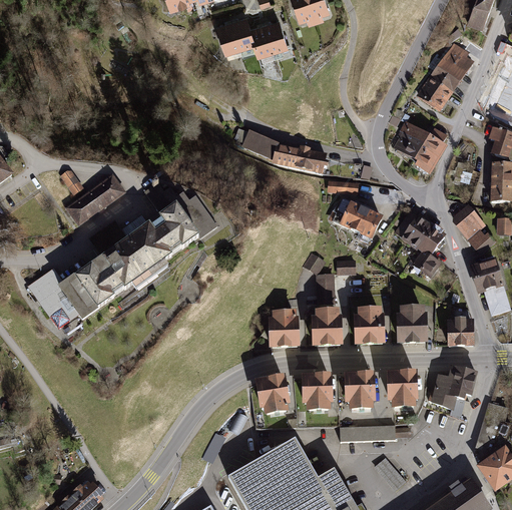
[(166,0),(170,10),(191,3),(190,0),(166,0)]
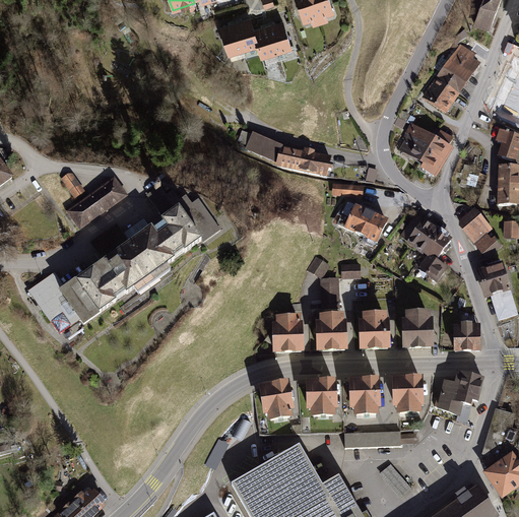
[(297,0),(303,20),(311,17),(313,23),(321,21),(314,0),(297,0)]
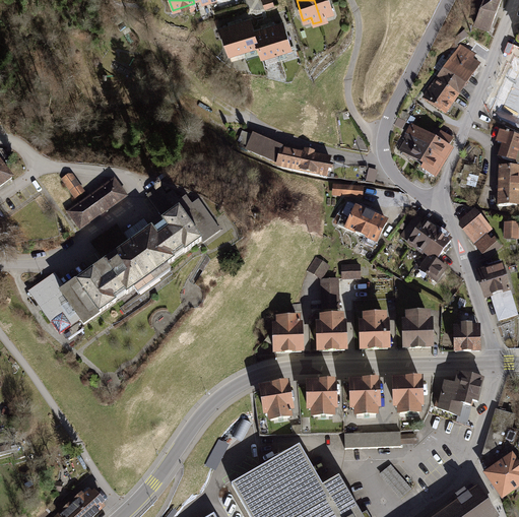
[(314,0),(321,21),(328,19),(326,13),(335,10),(331,0),(314,0)]
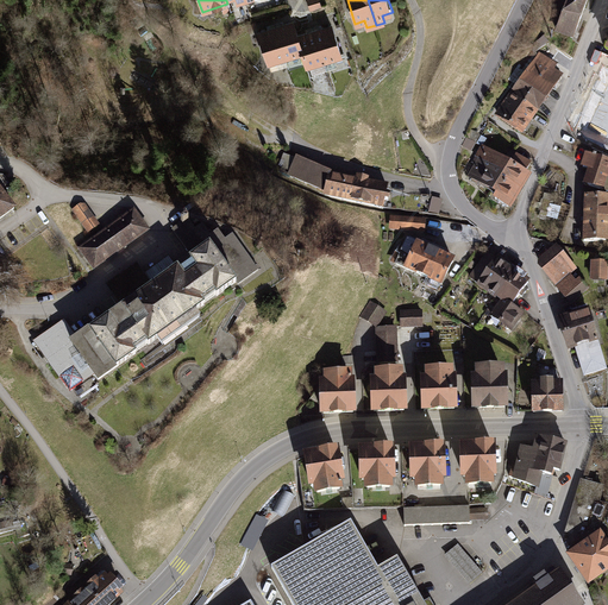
[(565,0),(553,31),(574,38),(588,0),(565,0)]
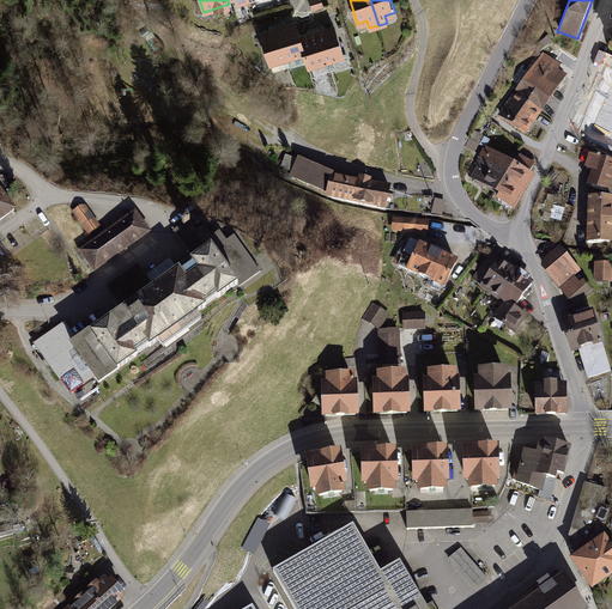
[(292,17),(276,23),(288,56),(304,52),(298,32),(292,17)]
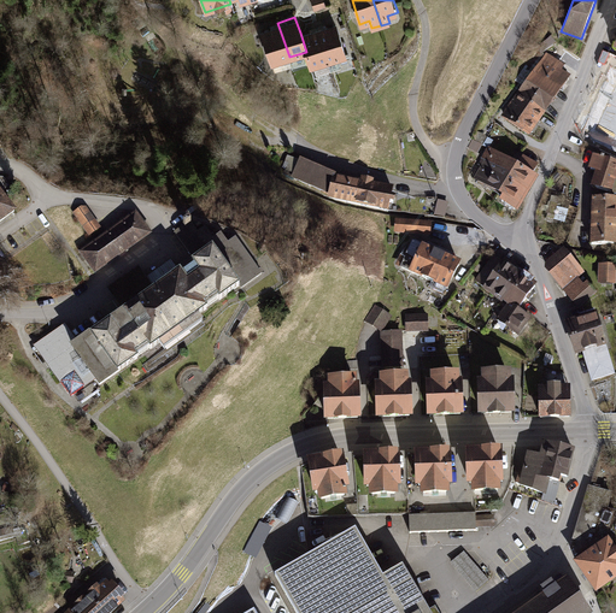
[(336,21),(317,27),(329,60),(347,54),(336,21)]
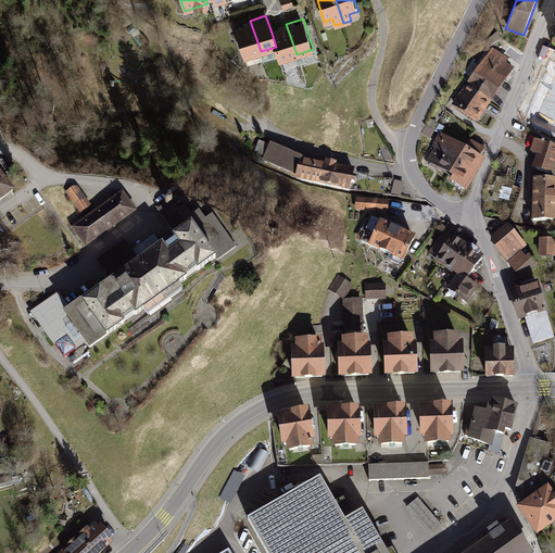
[(250,21),(234,26),(244,57),(261,51),(250,21)]
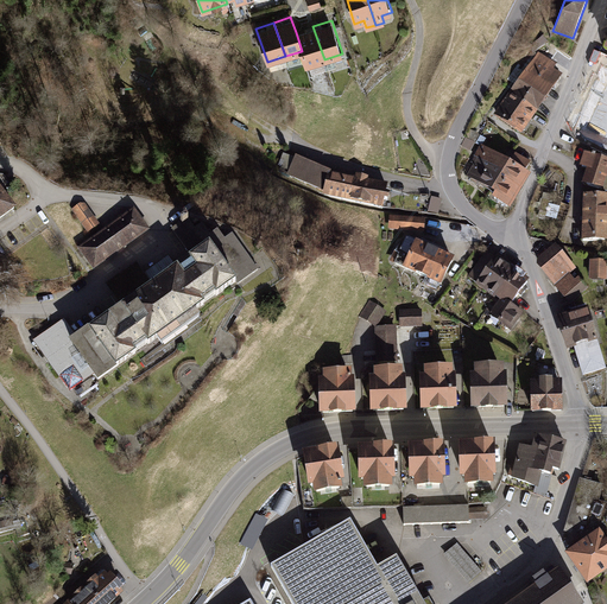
[(313,26),(296,32),(302,51),(307,65),(324,59),(313,26)]
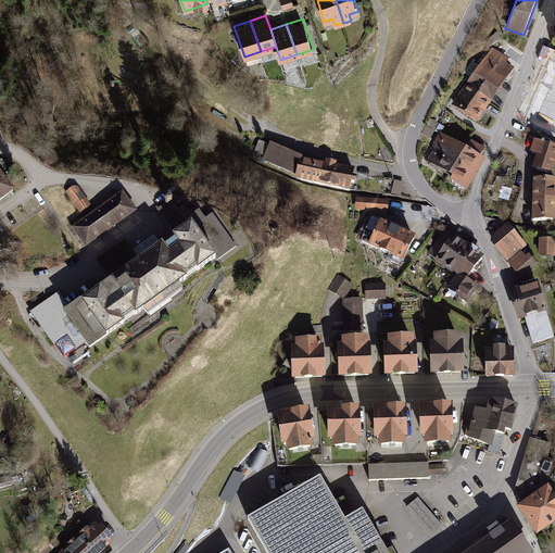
[(495,30),(482,40),(487,46),(500,36),(495,30)]
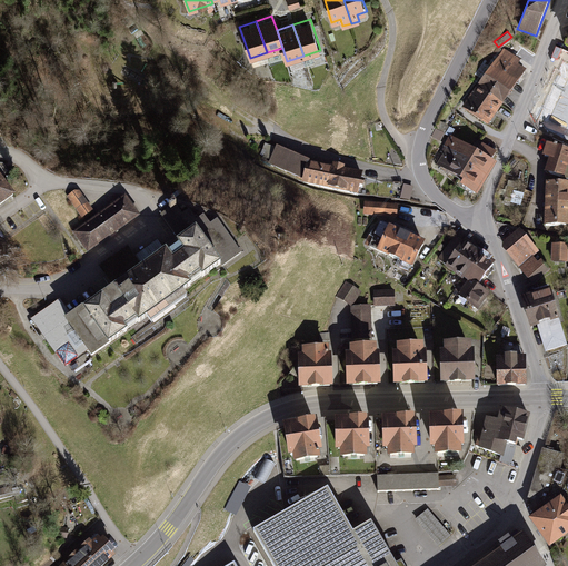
[(490,63),(516,80),(525,68),(517,62),(520,57),(502,46),(490,63)]
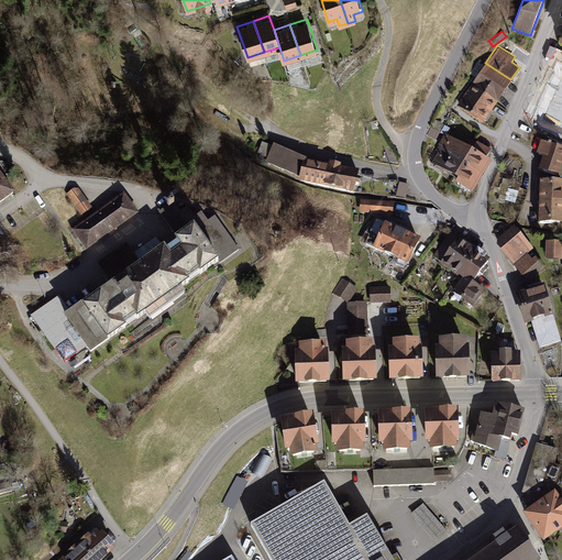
[(485,63),(470,84),(496,101),(510,79),(485,63)]
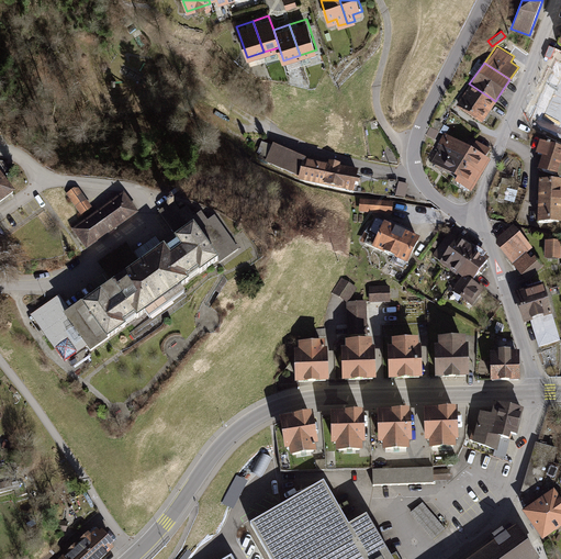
[(469,84),(455,104),(481,122),(495,101),(469,84)]
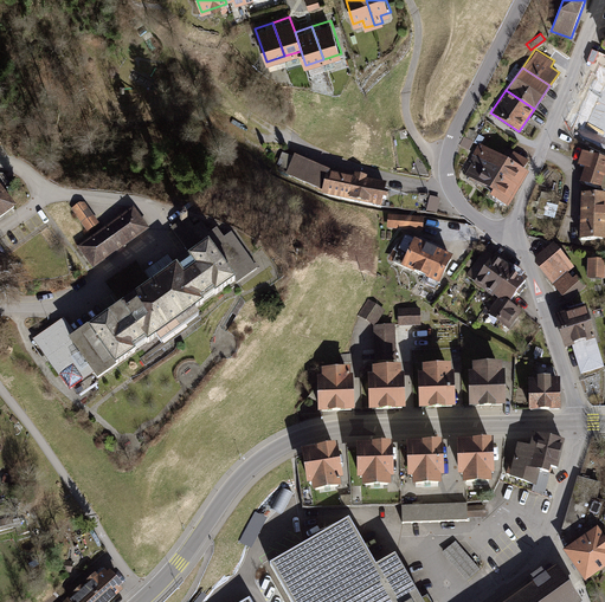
[(463,135),(458,143),(468,148),(472,140),(463,135)]
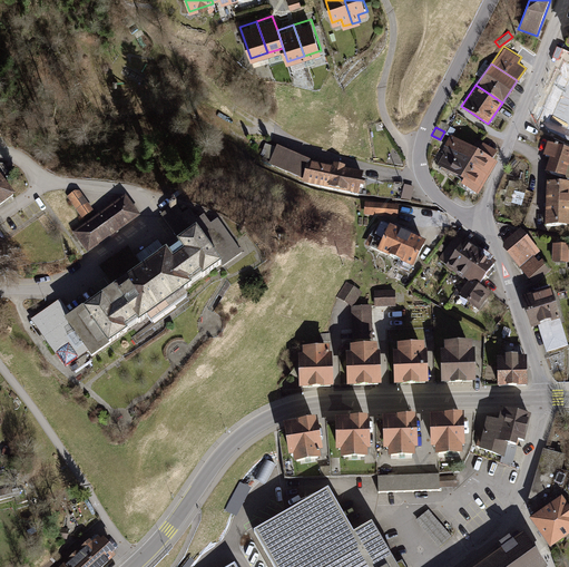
[(435,163),(459,177),(476,150),(449,135),(440,150),(442,152),(435,163)]
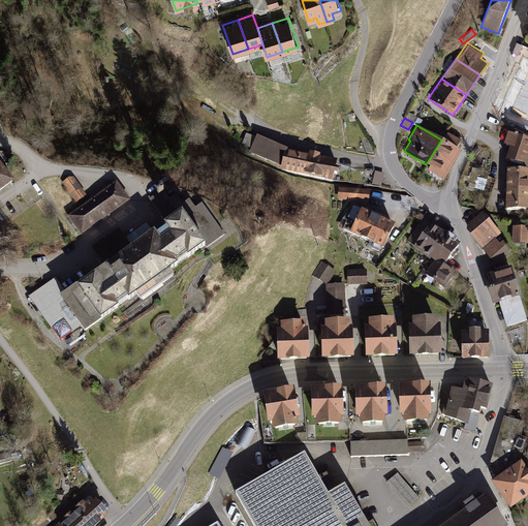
[(462,138),(446,130),(441,140),(434,152),(454,163),(461,150),(457,148),(462,138)]
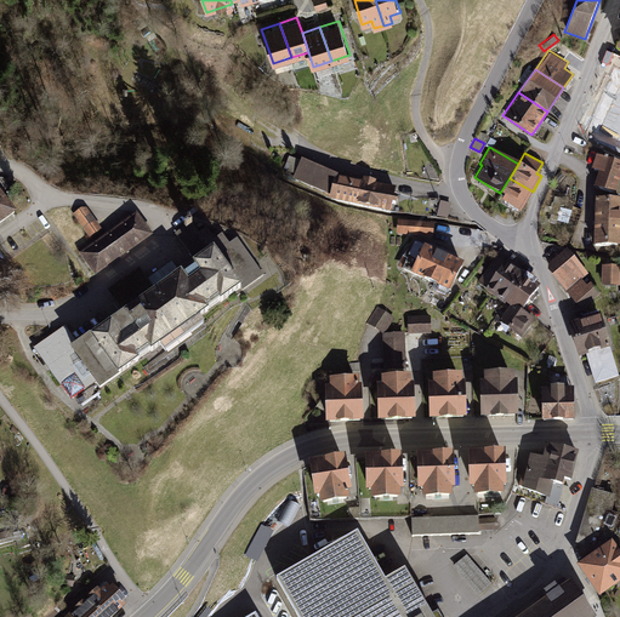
[(341,173),(302,154),(291,178),(329,196),(396,213),(402,188),(341,173)]
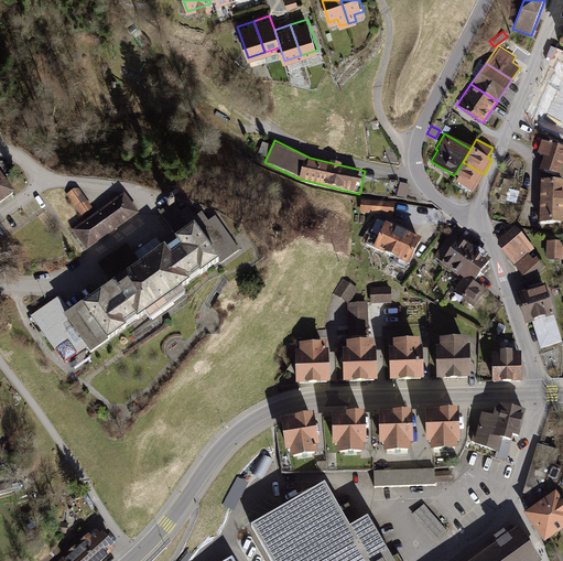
[(562,160),(562,147),(540,140),(537,153),(544,155),(540,170),(559,175),(562,160)]
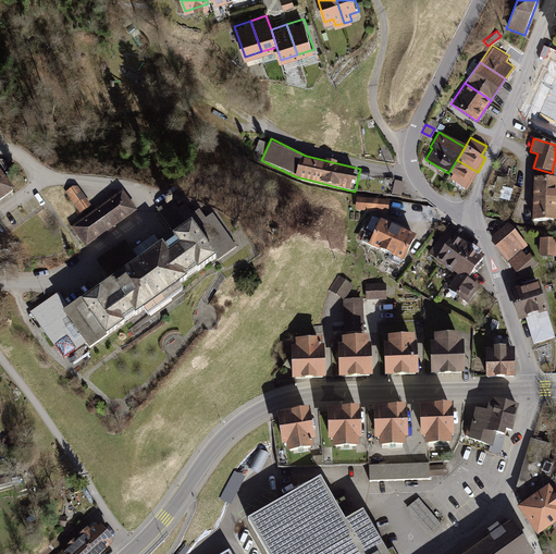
[(478,172),(457,160),(448,173),(452,175),(449,181),(467,191),(478,172)]
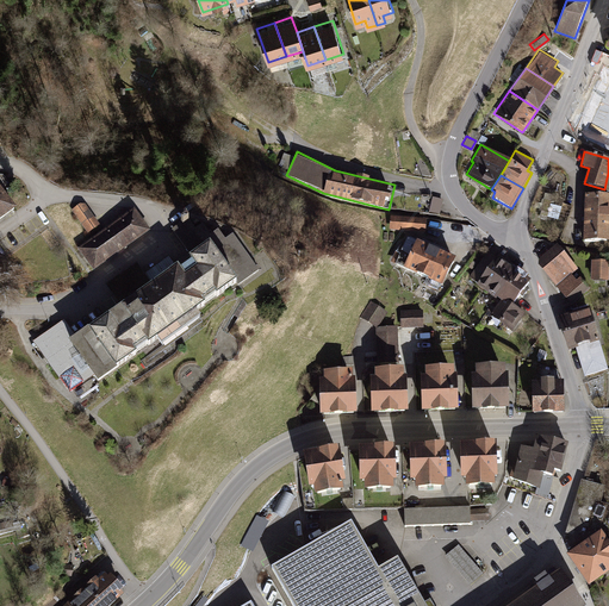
[(0,216),(14,206),(0,186),(0,216)]
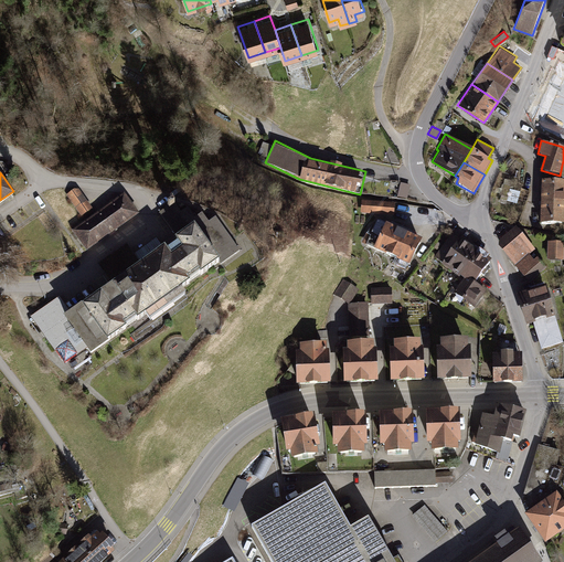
[(563,181),(541,181),(540,224),(563,224),(563,181)]
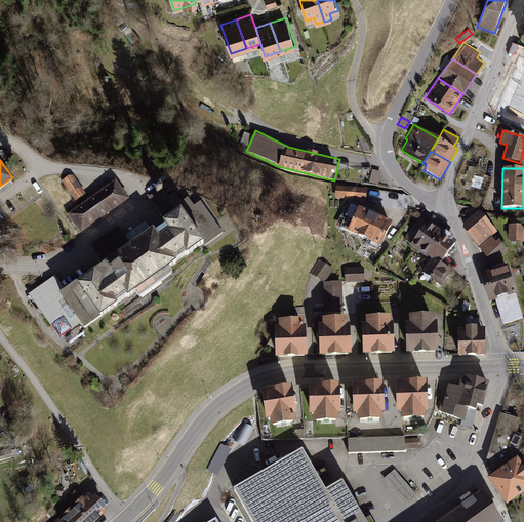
[(71,171),(62,178),(75,198),(85,191),(71,171)]
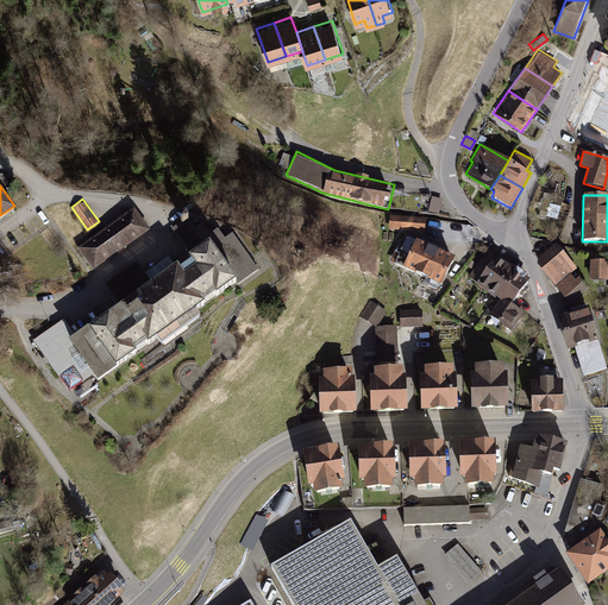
[(133,206),(77,245),(93,268),(149,228),(133,206)]
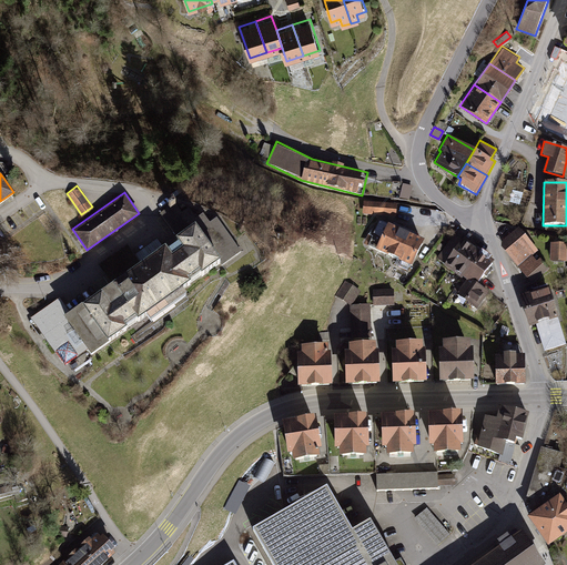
[(396,202),(363,199),(362,212),(395,214),(396,202)]
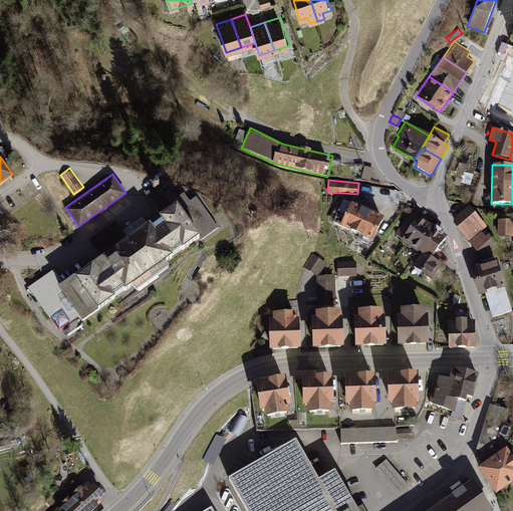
[(64,282),(53,267),(26,286),(48,317),(51,316),(58,326),(62,323),(68,331),(115,298),(113,296),(123,289),(125,291),(174,257),(171,253),(181,246),(184,249),(217,226),(196,196),(190,200),(183,192),(178,196),(170,185),(164,189),(158,181),(144,191),(161,215),(159,217),(165,226),(157,231),(151,222),(149,224),(127,238),(64,282)]
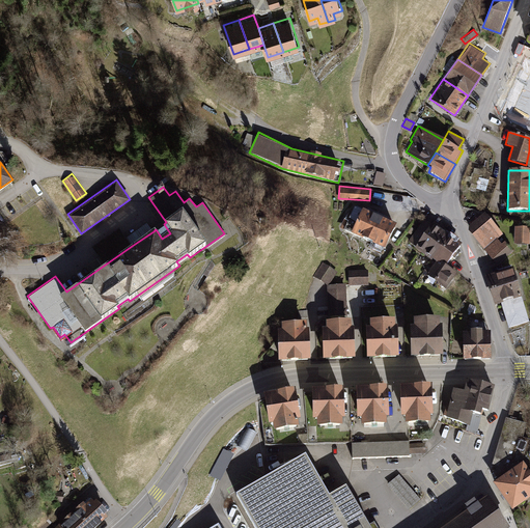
[(395,225),(361,209),(350,232),(384,249),(395,225)]
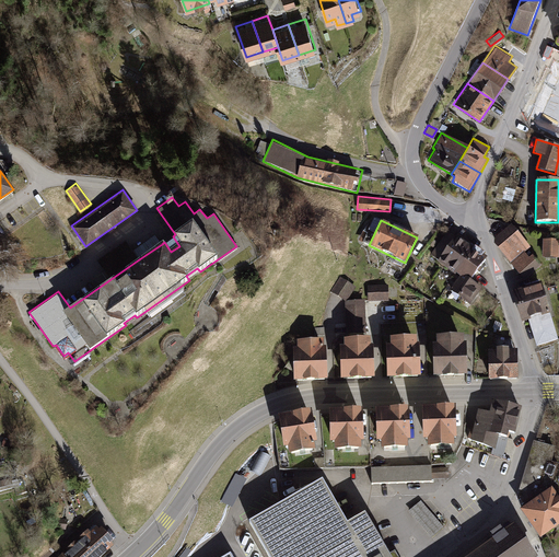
[(493,235),(493,242),(521,275),(535,268),(542,264),(532,254),(528,256),(523,250),(530,245),(511,222),(493,235)]
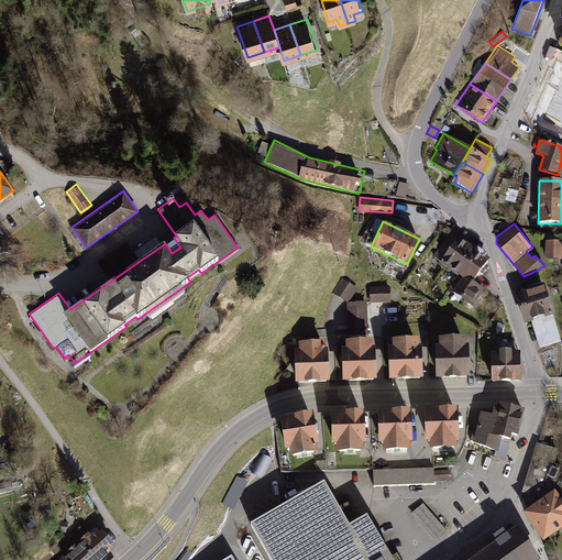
[(444,265),(463,239),(459,235),(458,237),(449,231),(432,254),(440,260),(439,262),(444,265)]
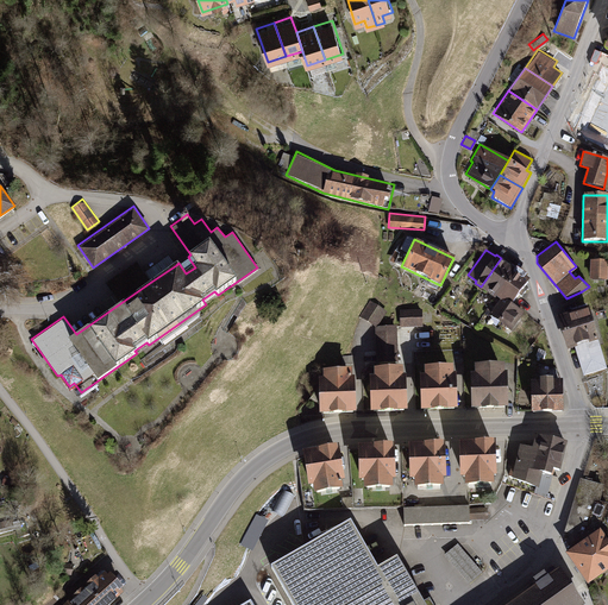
[(144,271),(151,282),(176,265),(168,254),(144,271)]
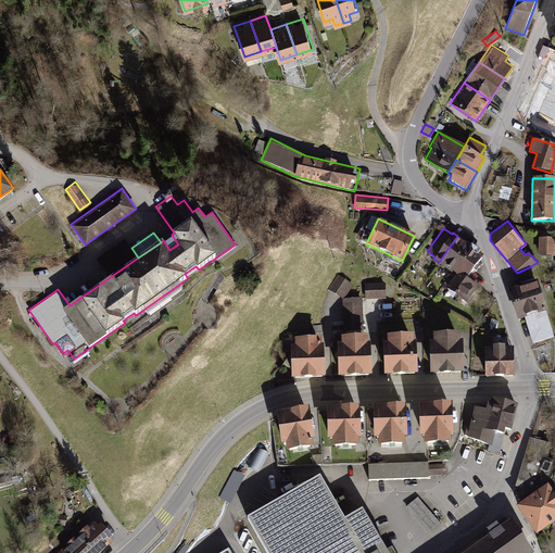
[(453,269),(470,243),(457,236),(439,262),(452,272),(453,269)]
